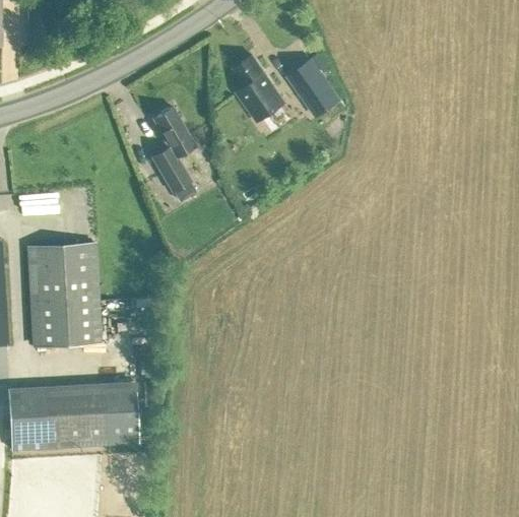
[(27,27),(54,27),(54,11),(27,11),(27,27)]
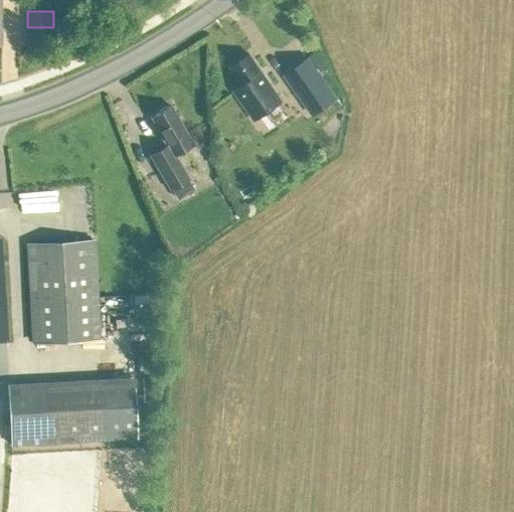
[(254,124),(283,104),(250,56),(232,69),(244,87),(233,94),(254,124)]
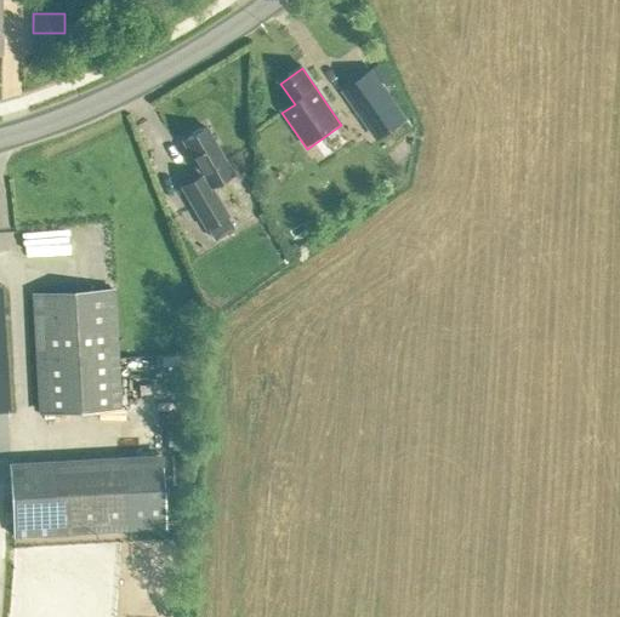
[(359,115),(369,129),(379,142),(387,136),(408,121),(388,95),(374,73),(345,93),(359,115)]
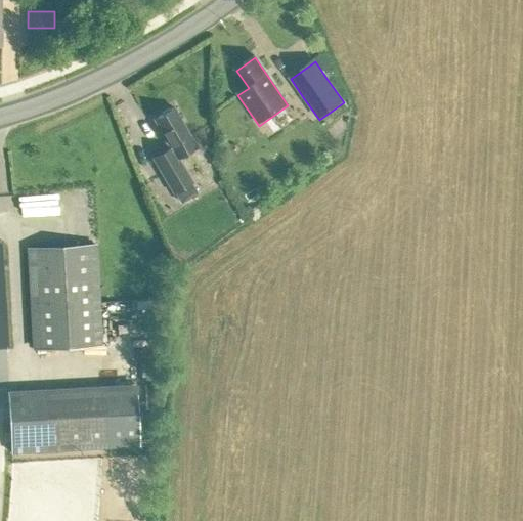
[(162,118),(155,122),(170,148),(151,160),(172,196),(191,184),(177,160),(197,148),(174,111),(170,113),(167,112),(162,115),(162,118)]
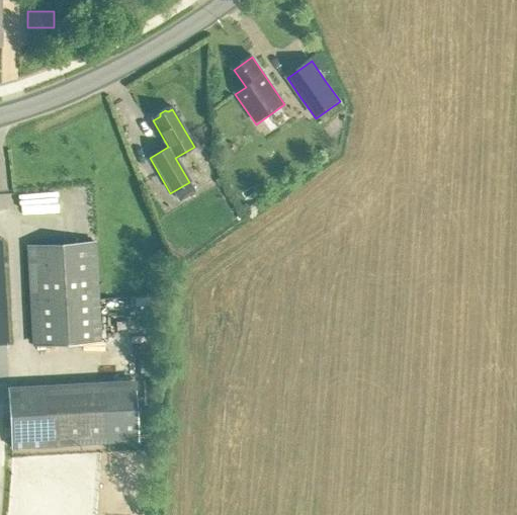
[(28,249),(34,345),(100,341),(94,245),(28,249)]
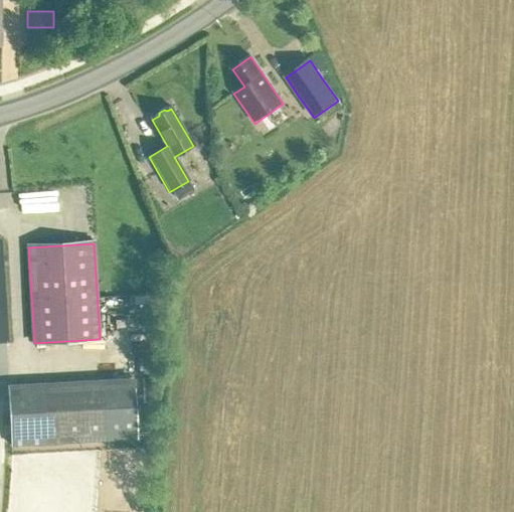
[(11,447),(107,442),(137,440),(134,388),(102,389),(102,380),(40,383),(40,393),(8,395),(11,447)]
